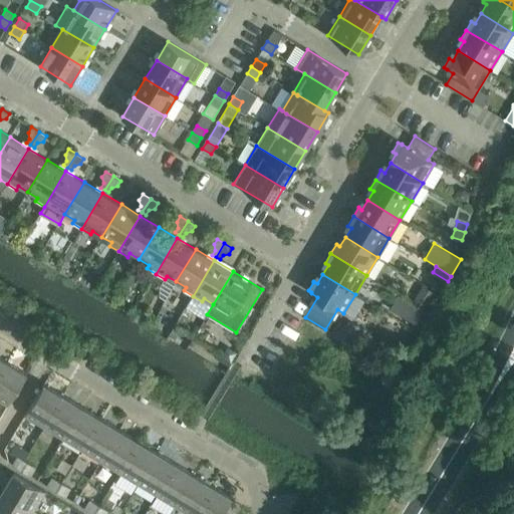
[(431,298),(422,292),(414,304),(424,310),(431,298)]
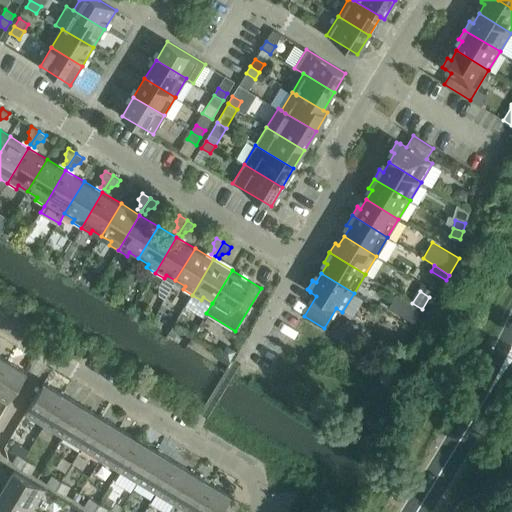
[(406,314),(415,320),(422,309),(412,303),(406,314)]
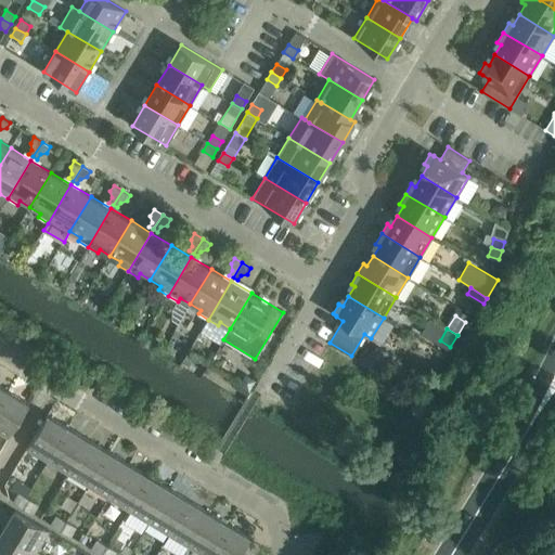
[(394,353),(382,346),(369,366),(382,374),(394,353)]
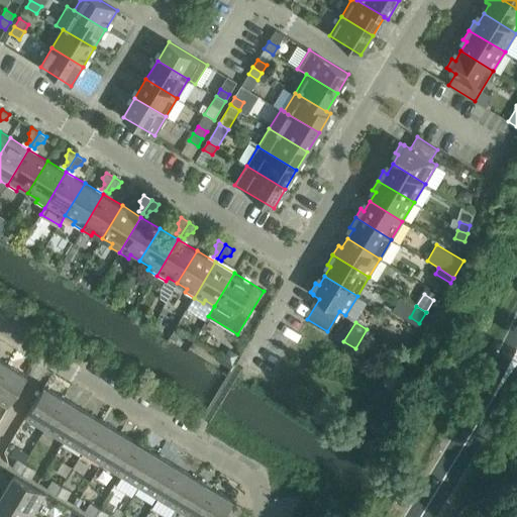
[(0,402),(8,407),(27,376),(7,364),(0,375),(0,402)]
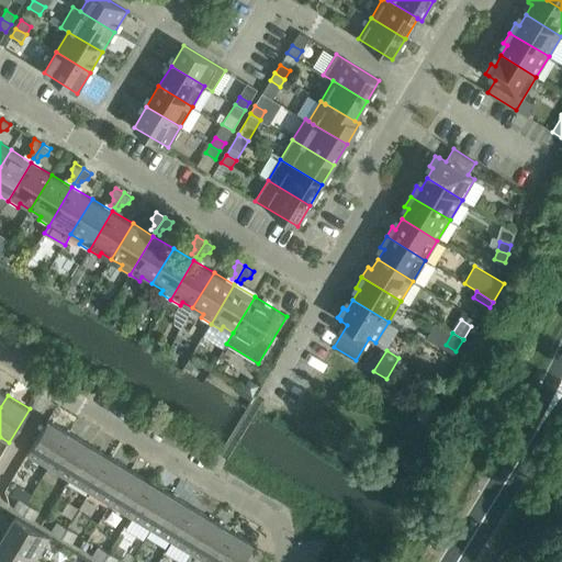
[(48,420),(27,454),(49,468),(70,433),(48,420)]
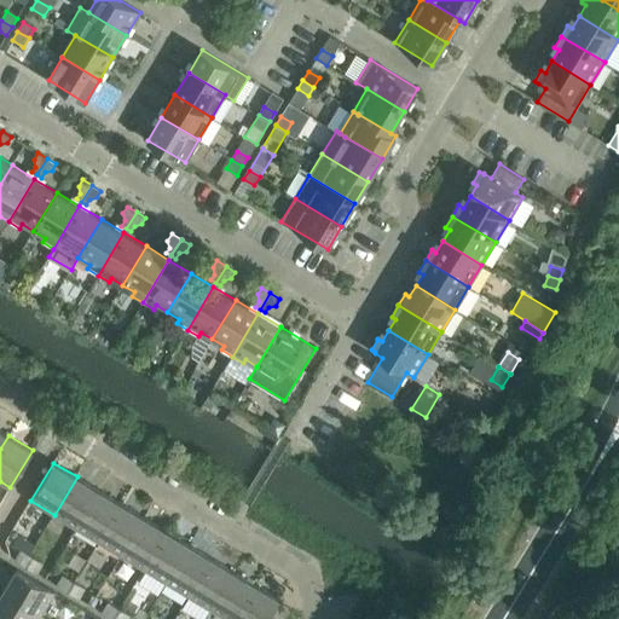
[(76,528),(99,491),(77,476),(55,515),(76,528)]
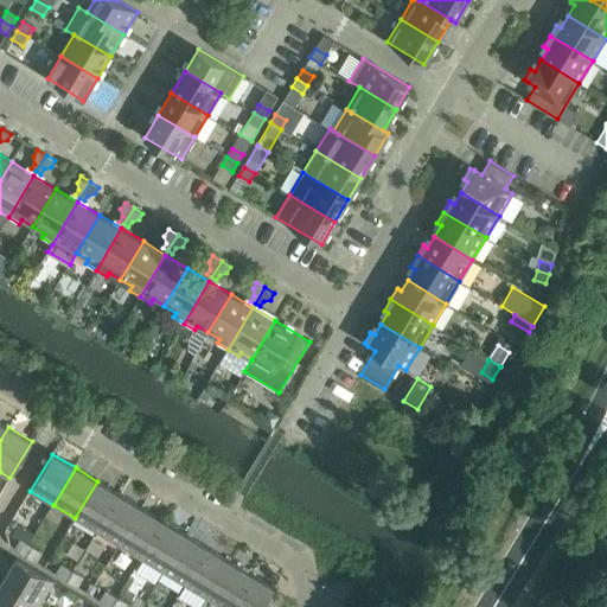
[(97,481),(75,518),(97,531),(119,494),(97,481)]
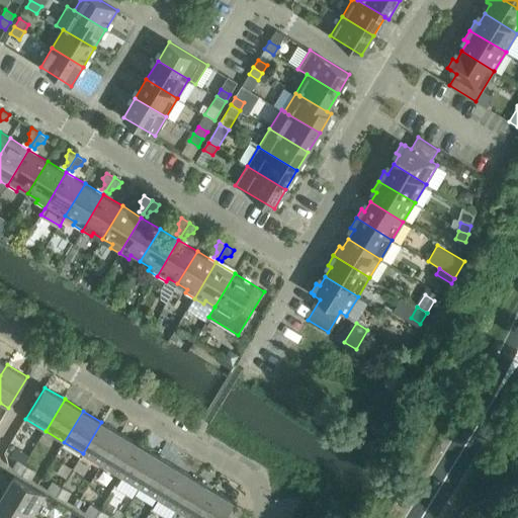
[(101,464),(120,433),(101,422),(83,453),(101,464)]
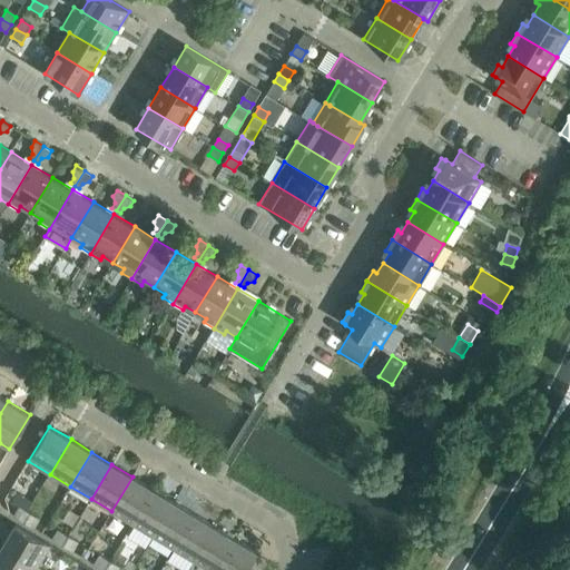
[(133,477),(111,511),(133,523),(153,489),(133,477)]
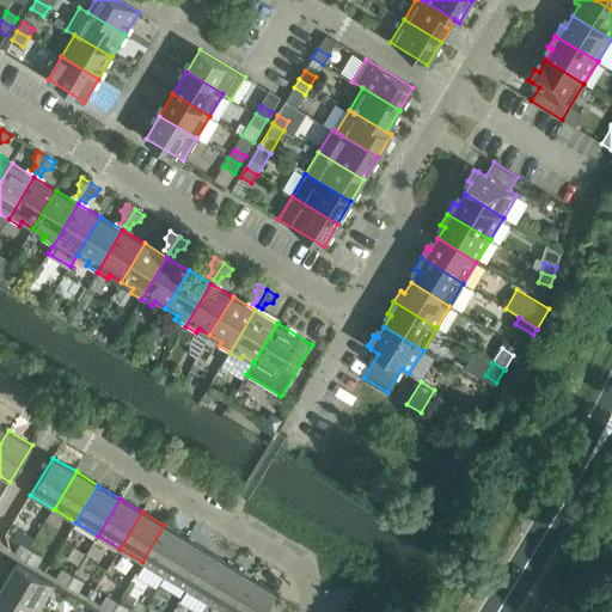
[(164,575),(187,538),(164,525),(142,562),(164,575)]
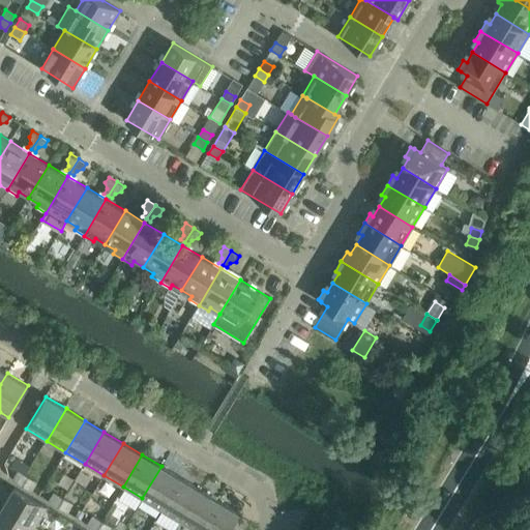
[(162,466),(142,498),(162,510),(180,478),(162,466)]
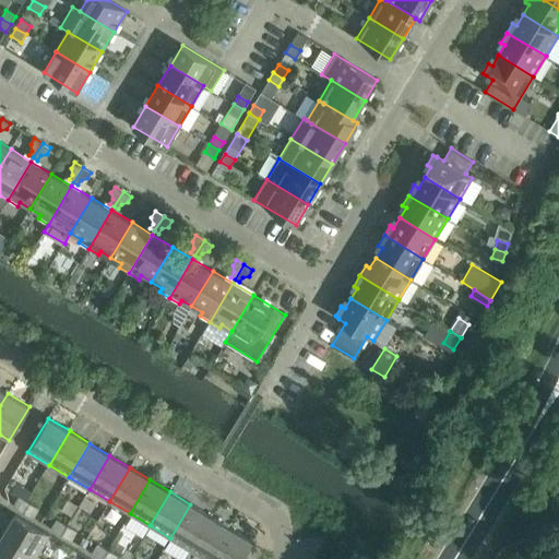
[(19,496),(13,504),(21,510),(27,501),(19,496)]
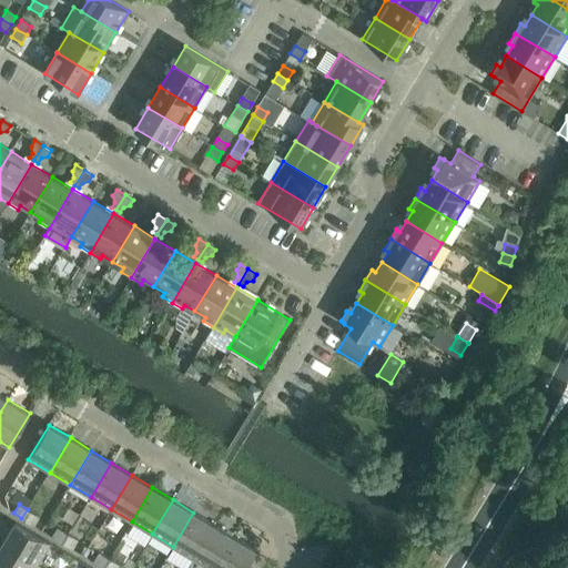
[(34,526),(40,517),(28,509),(21,518),(34,526)]
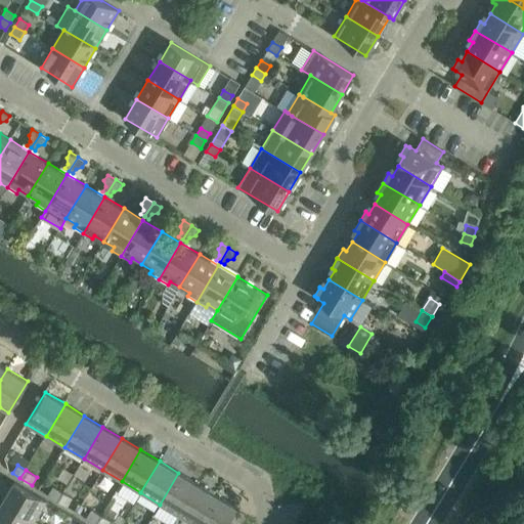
[(178,516),(198,484),(178,473),(160,505),(178,516)]
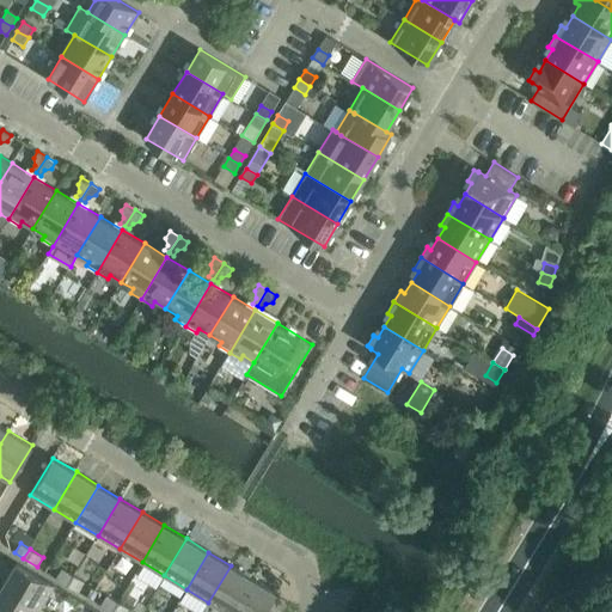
[(54,586),(17,563),(2,586),(40,609),(54,586)]
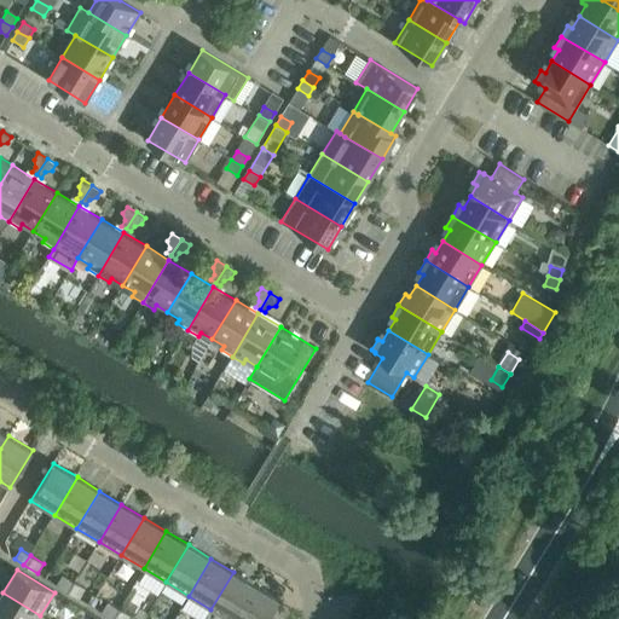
[(233,572),(210,609),(226,618),(235,618),(255,585),(233,572)]
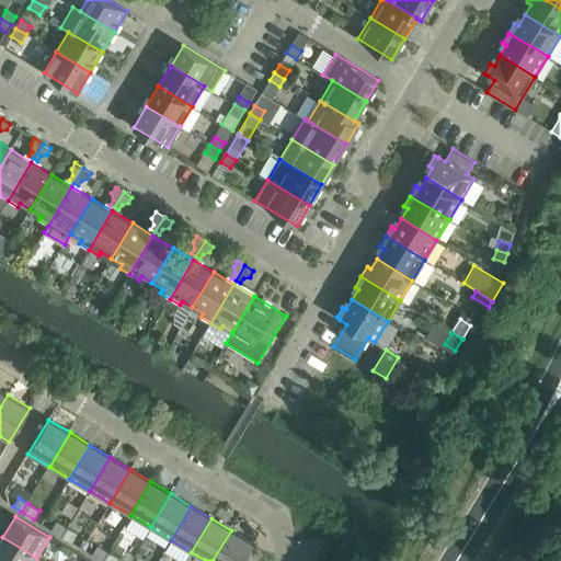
[(58,522),(53,530),(61,536),(67,527),(58,522)]
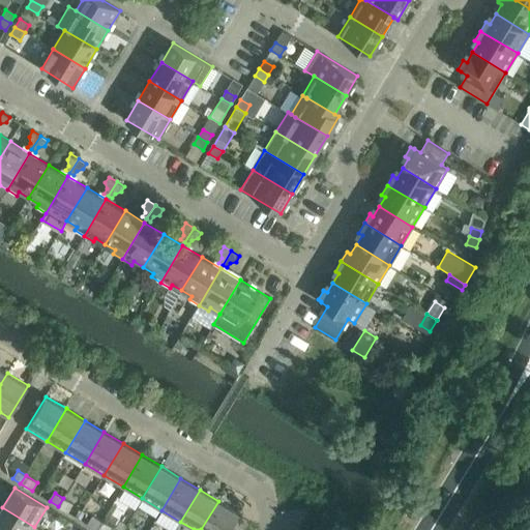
[(68,512),(74,504),(63,498),(58,506),(68,512)]
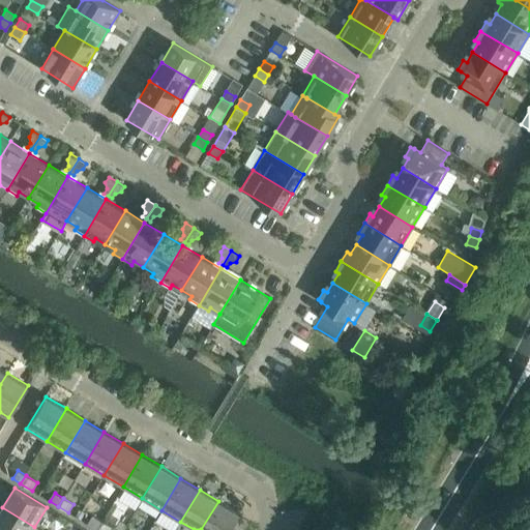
[(229,529),(239,513),(218,501),(201,529),(229,529)]
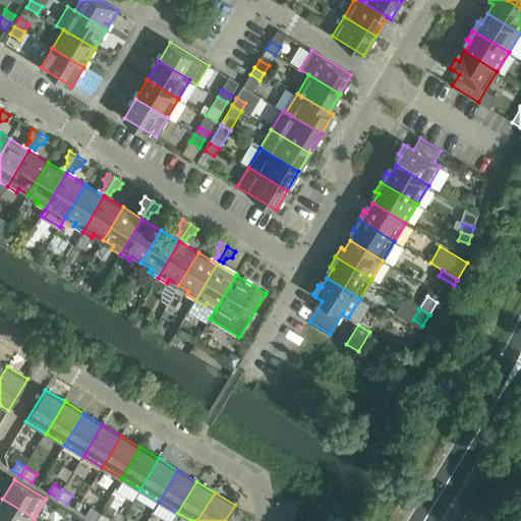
[(0,502),(0,520),(32,520),(34,518),(2,499),(0,502)]
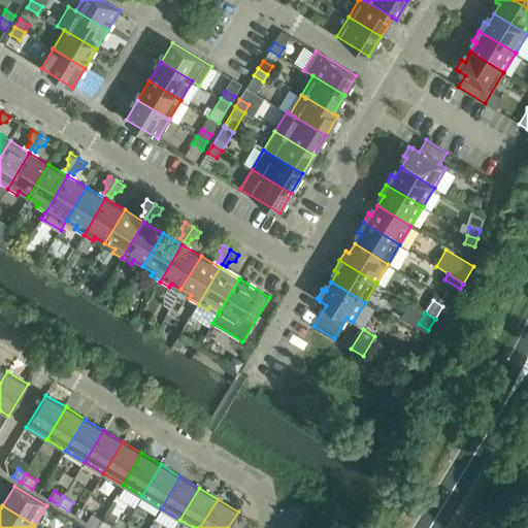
[(92,513),(87,522),(96,527),(102,519),(92,513)]
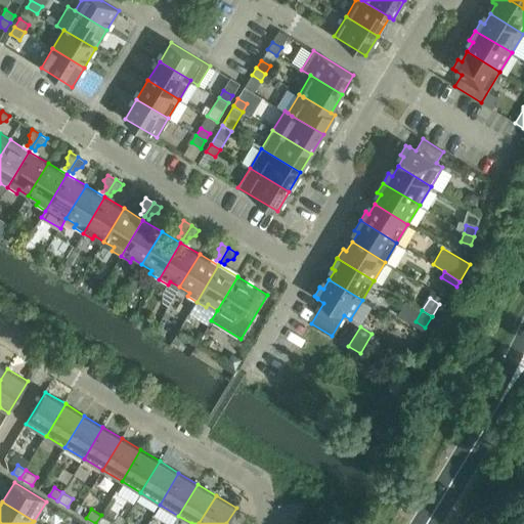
[(95,523),(110,523),(112,521),(101,515),(95,523)]
